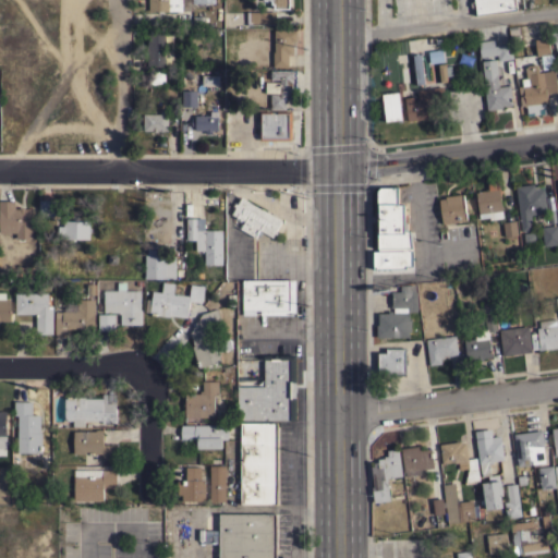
[(148,0),(214,0),(215,3),(209,3),(209,5),(206,5),(206,3),(193,3),(193,11),(164,11),(164,12),(158,12),(158,11),(148,11),(148,0)]
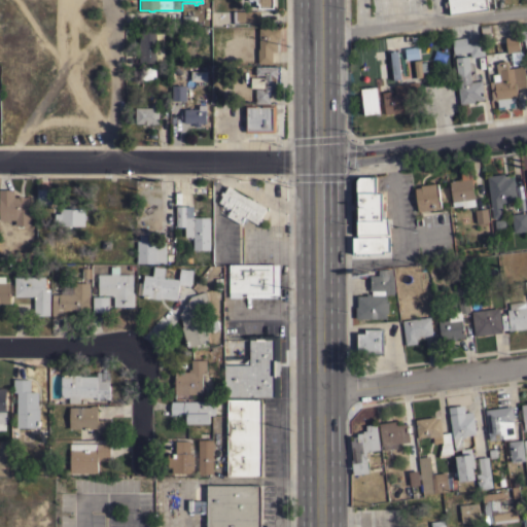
[(274,0),(274,8),(258,8),(258,3),(256,3),(256,1),(248,1),(248,0),(274,0)]
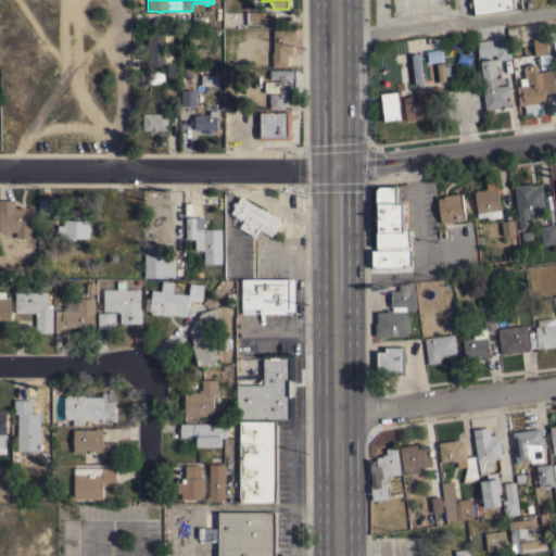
[(513,0),(515,9),(471,14),(470,7),(469,7),(468,1),(470,1),(469,0),(513,0)]
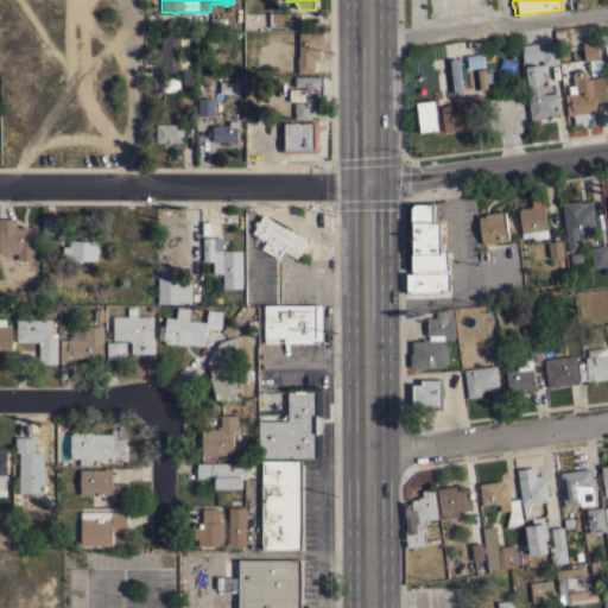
[(299,12),(299,25),(279,25),(279,26),(270,26),(270,12),(299,12)]
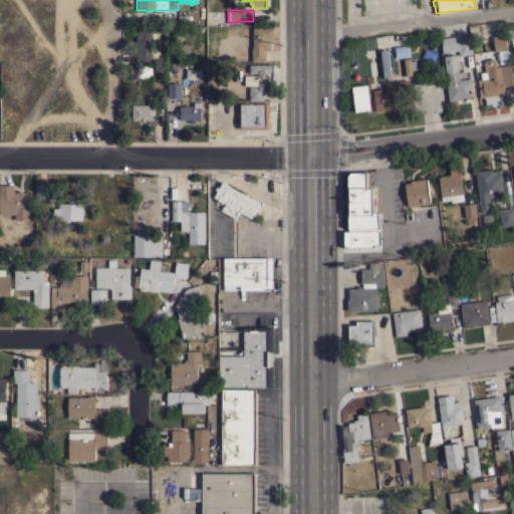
[(265,61),(251,61),(251,47),(252,47),(252,27),(272,27),(273,37),(269,37),(269,48),(265,48),(265,61)]
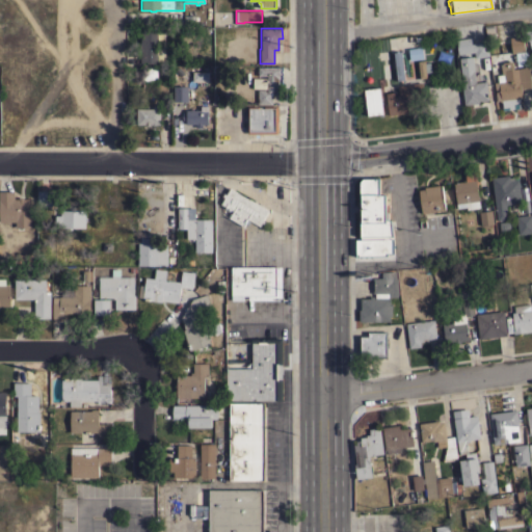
[(140,31),(157,31),(157,44),(159,44),(159,47),(157,47),(157,53),(158,53),(158,55),(156,55),(156,60),(168,60),(168,63),(139,63),(140,31)]
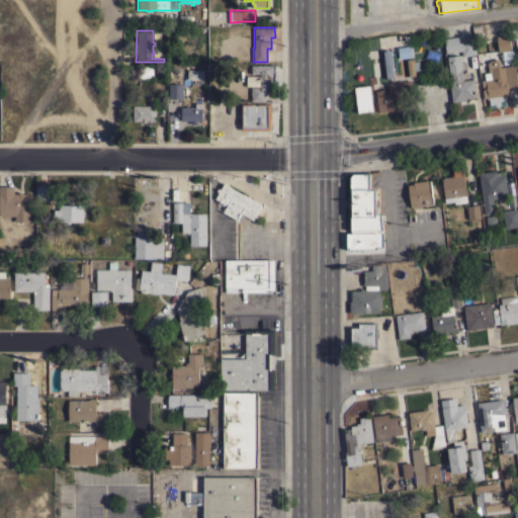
[(509,34),(511,49),(512,49),(514,63),(503,65),(501,52),(500,52),(501,55),(499,56),(496,36),(509,34)]
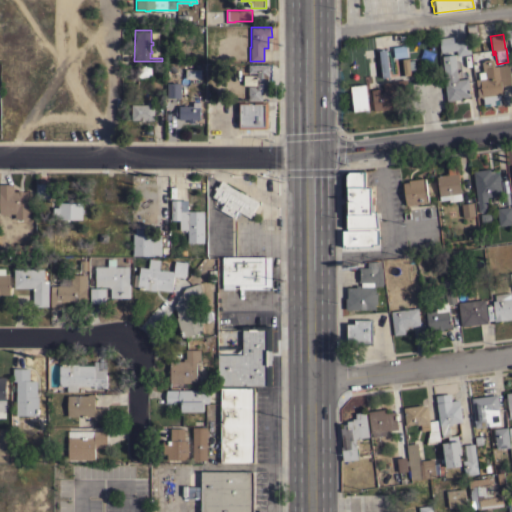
[(456,55),(456,50),(440,52),(438,38),(452,36),(453,42),(469,40),(470,54),(456,55)]
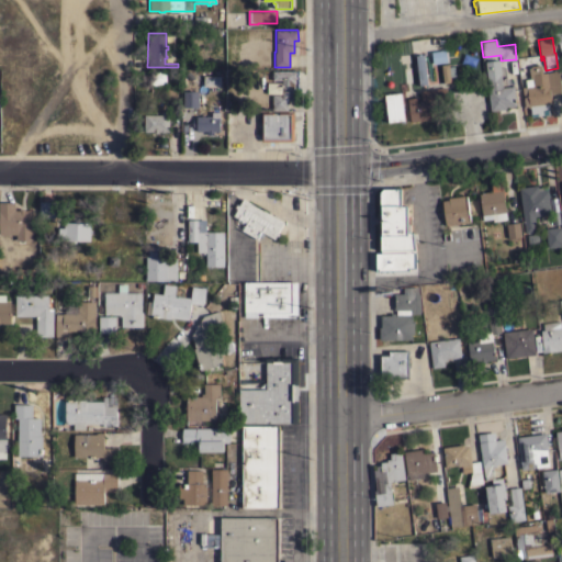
[(447,62),(433,63),(431,52),(445,49),(447,62)]
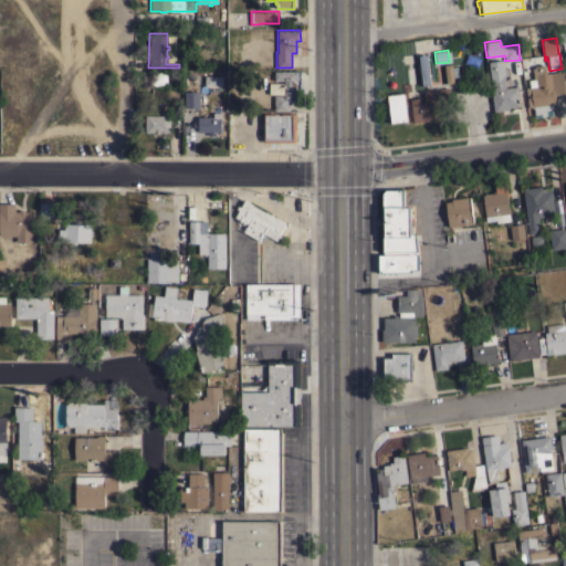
[(430,84),(422,85),(418,55),(421,54),(421,53),(423,53),(423,54),(427,54),(430,84)]
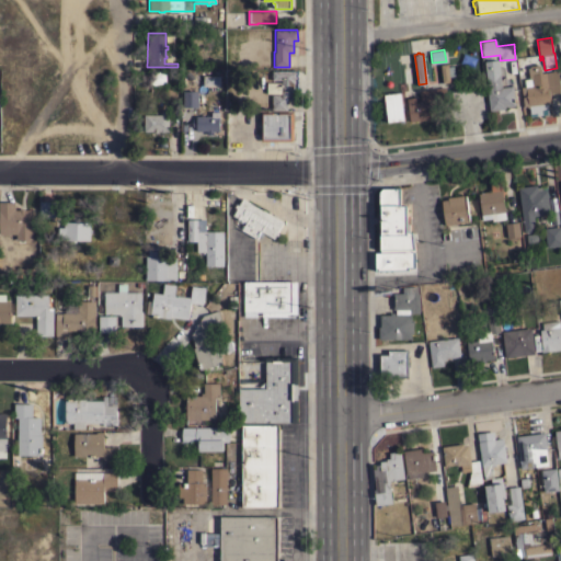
[(501,87),(513,86),(515,105),(505,106),(505,109),(489,111),(487,89),(488,89),(484,60),(499,59),(501,87)]
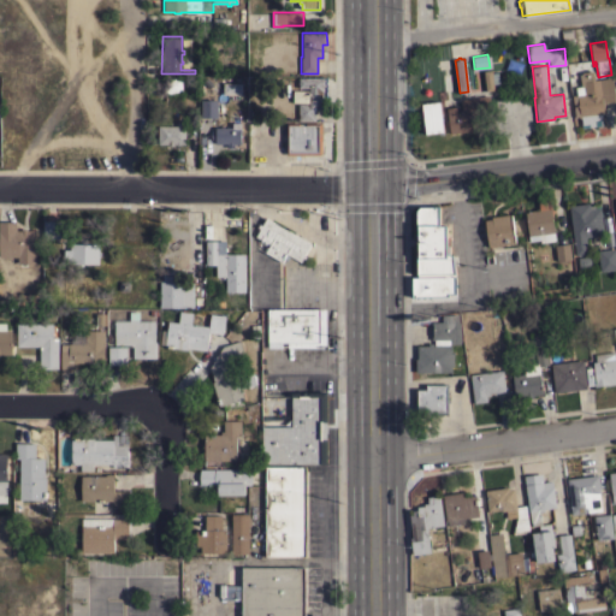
[(483,70),(491,70),(492,72),(497,72),(498,83),(493,83),(493,90),(485,90),(483,70)]
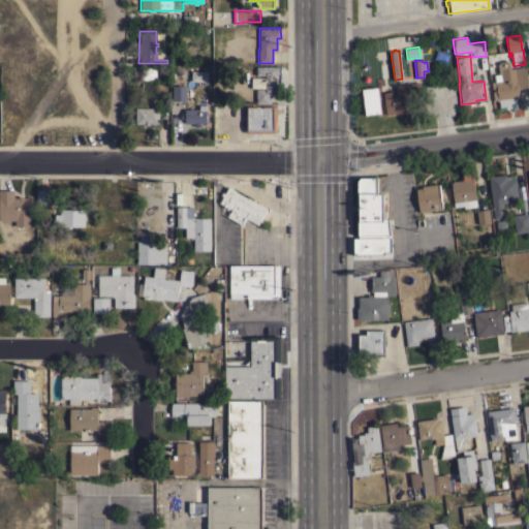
[(510,107),(505,109),(505,105),(499,106),(498,99),(493,99),(491,82),(495,82),(494,74),(499,73),(497,63),(499,63),(499,62),(509,61),(510,68),(525,65),(528,87),(520,88),(519,89),(520,96),(518,96),(519,97),(518,97),(516,99),(516,101),(510,102),(509,103),(510,107)]
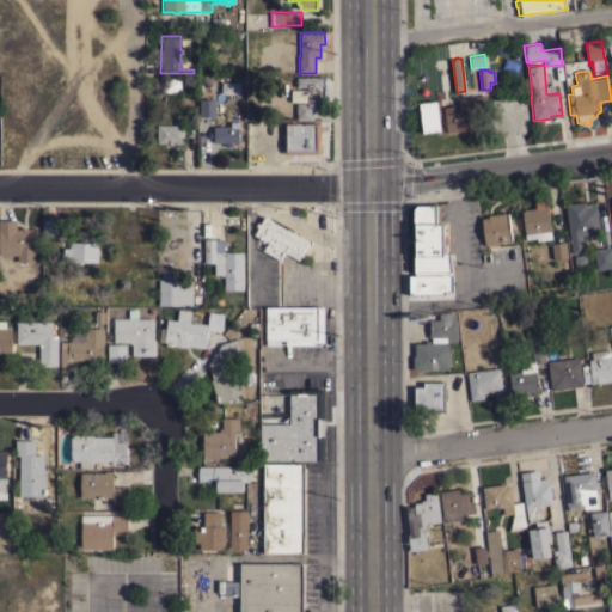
[(319,108),(312,108),(312,120),(297,120),(297,103),(291,103),(291,90),(306,91),(306,86),(297,86),(297,75),(325,77),(325,101),(319,101),(319,108)]
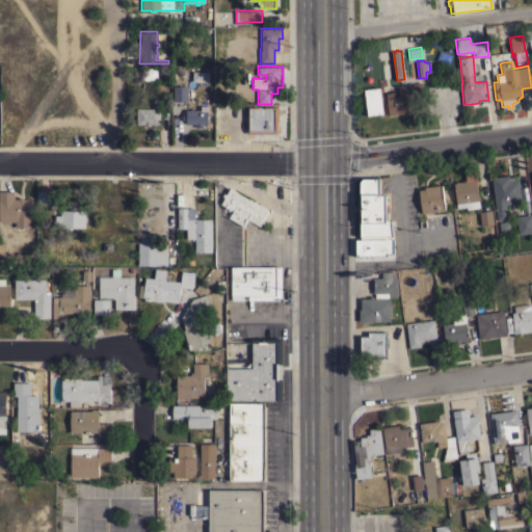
[(140,80),(141,67),(157,68),(157,80),(140,80)]
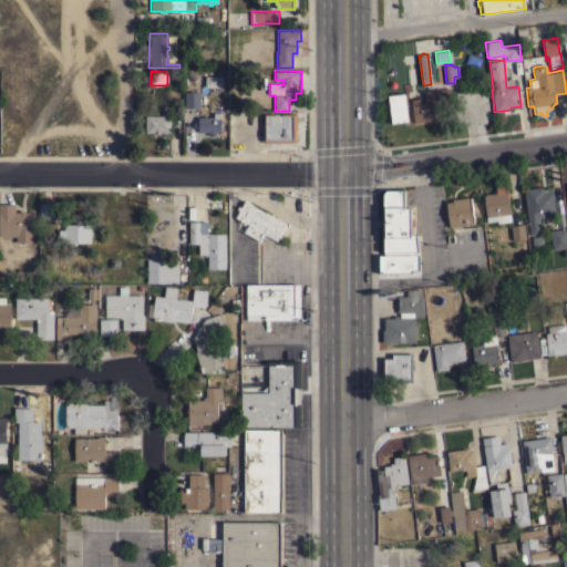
[(414,123),(411,99),(420,98),(420,103),(425,102),(423,91),(450,88),(452,104),(440,105),(440,106),(440,107),(439,109),(437,109),(440,120),(414,123)]
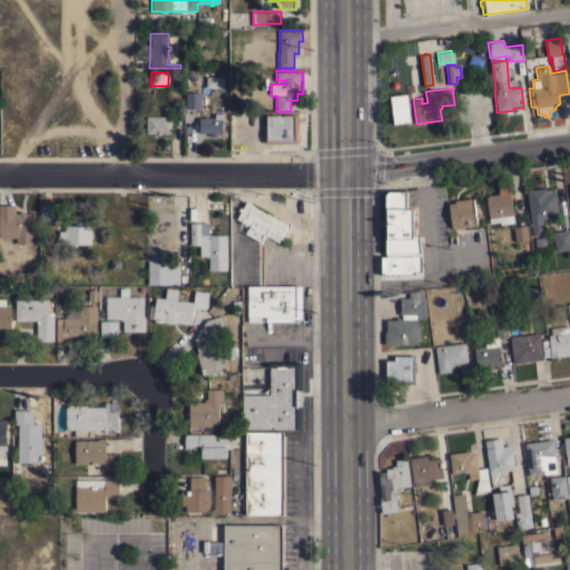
[(186,92),(200,92),(199,109),(186,109),(186,92)]
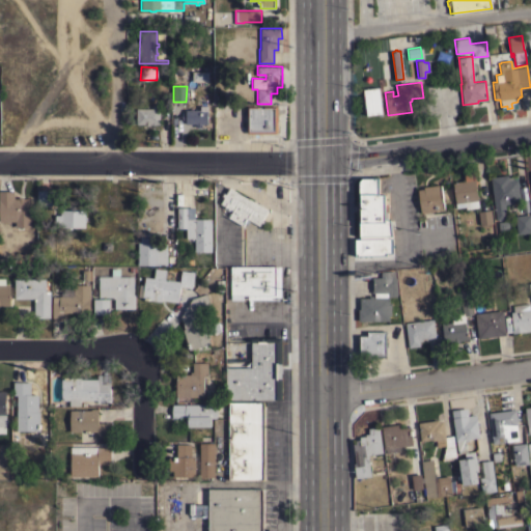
[(382,113),(366,115),(363,89),(379,87),(382,113)]
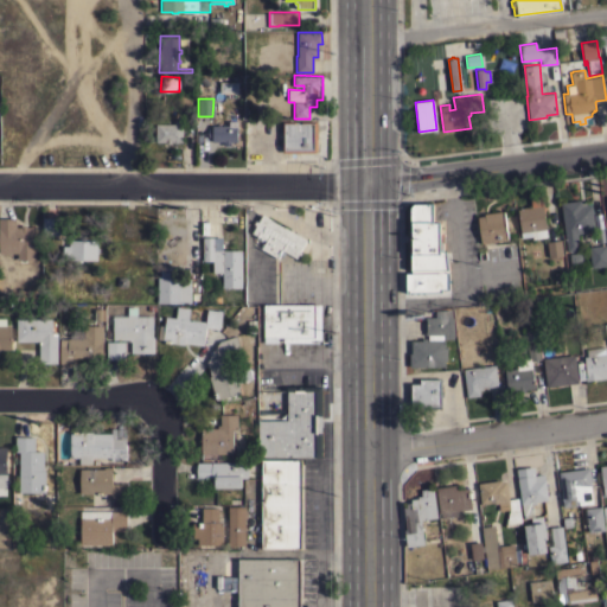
[(177,142),(173,142),(170,142),(170,144),(165,144),(165,141),(155,141),(155,129),(155,123),(174,123),(174,119),(181,119),(181,142),(177,142)]
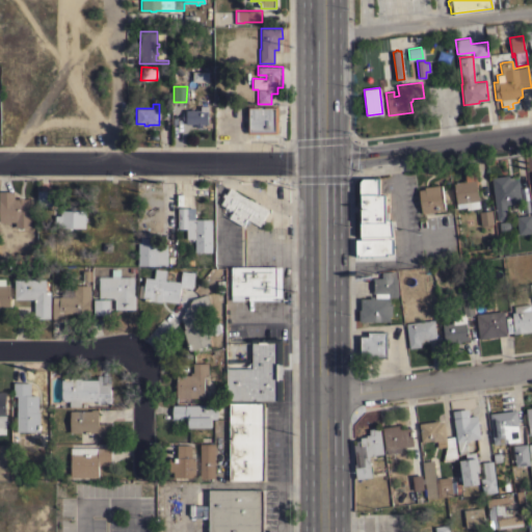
[(247,105),(259,105),(259,106),(264,106),(264,105),(277,105),(277,133),(247,133),(247,105)]
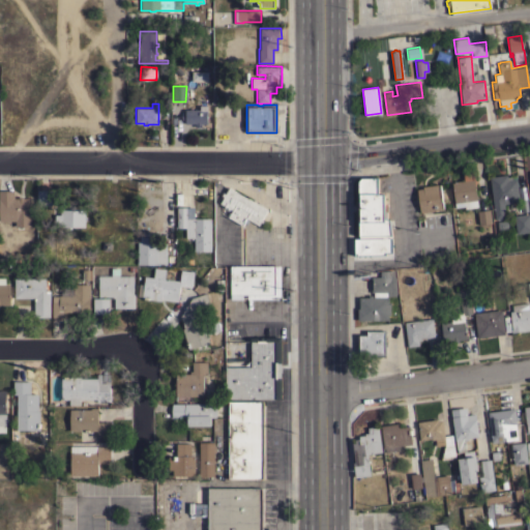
[(184,113),(184,109),(200,109),(200,106),(207,106),(207,114),(207,119),(207,123),(201,123),(201,126),(195,126),(195,123),(187,123),(187,124),(185,124),(185,120),(182,120),(181,118),(181,116),(181,114),(183,113),(184,113)]
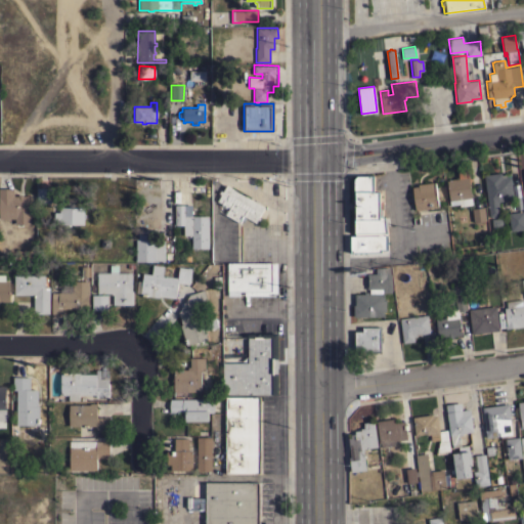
[(483,174),(500,172),(501,174),(506,174),(506,177),(511,176),(514,199),(498,201),(499,215),(489,217),(483,174)]
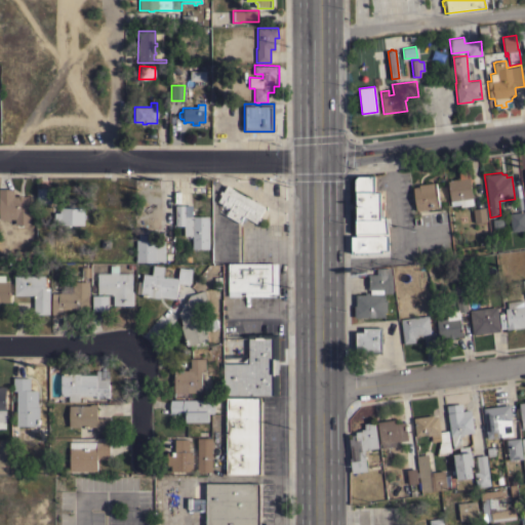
[(355,234),(355,216),(357,216),(356,193),(355,193),(355,178),(358,175),(374,175),(374,192),(380,192),(380,208),(382,208),(384,216),(386,216),(388,234),(356,234),(355,234)]
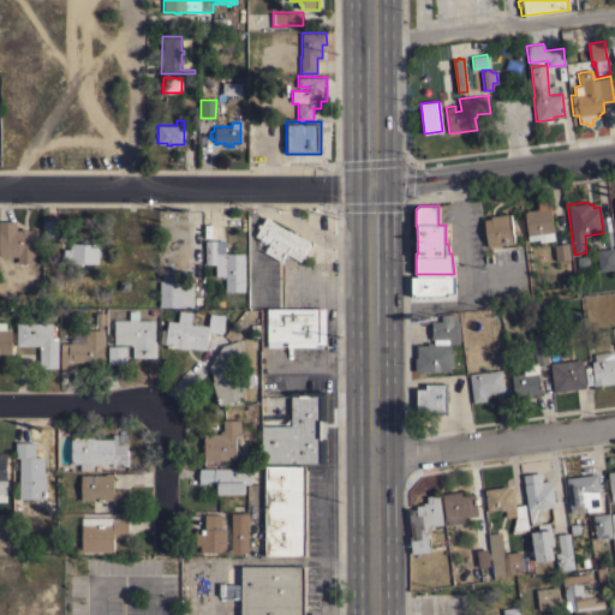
[(555,240),(539,243),(539,239),(527,240),(524,212),(529,210),(533,209),(535,210),(550,208),(555,240)]
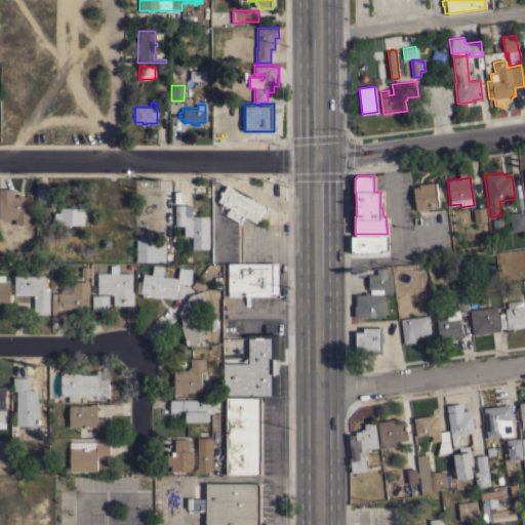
[(436,182),(439,207),(437,207),(436,207),(431,207),(431,208),(428,209),(428,208),(426,208),(426,209),(417,210),(417,209),(415,209),(414,200),(413,200),(412,197),(414,197),(414,195),(412,196),(412,193),(413,193),(412,187),(414,187),(414,186),(417,186),(417,187),(418,186),(418,185),(436,182)]
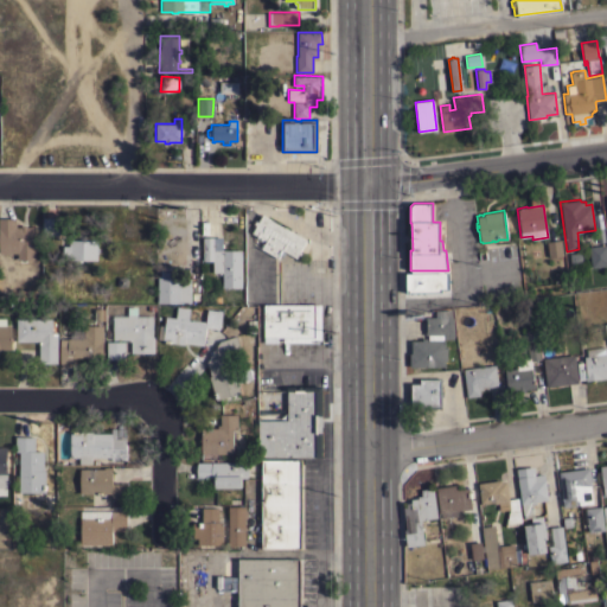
[(306,240),(300,249),(299,251),(301,253),(300,255),(298,254),(295,257),(286,251),(282,257),(279,255),(278,257),(260,247),(262,242),(264,243),(266,240),(263,238),(261,242),(259,240),(260,237),(259,236),(257,237),(256,237),(256,235),(251,232),(256,225),(253,224),(255,221),(257,222),(262,215),(306,240)]
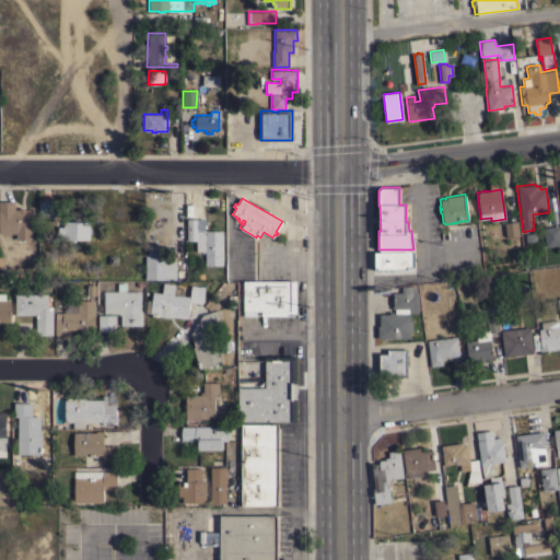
[(55,218),(39,218),(39,200),(55,200),(55,218)]
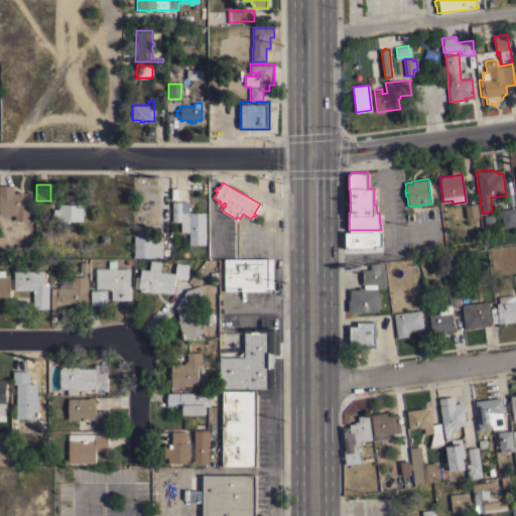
[(0,185),(13,185),(13,192),(17,192),(17,191),(22,191),(22,192),(29,192),(29,221),(14,221),(14,215),(0,215),(0,185)]
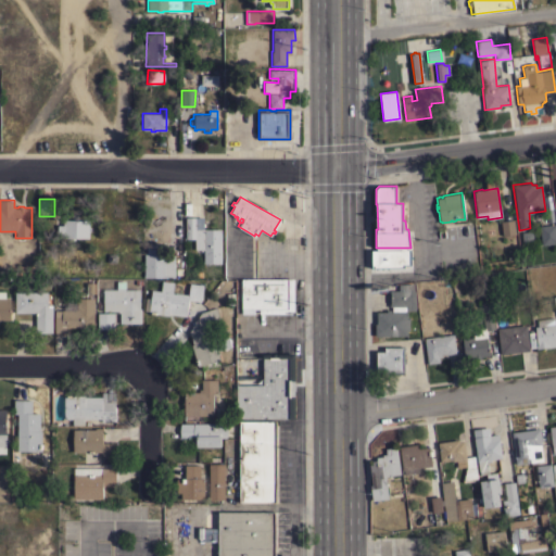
[(186,239),(186,217),(203,217),(203,228),(197,228),(197,232),(196,232),(196,239),(192,239),(186,239)]
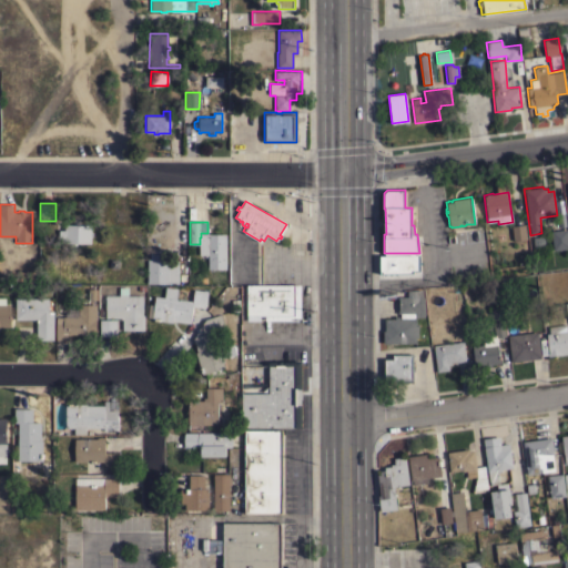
[(91,224),(91,244),(63,244),(63,237),(58,237),(59,230),(63,230),(63,224),(91,224)]
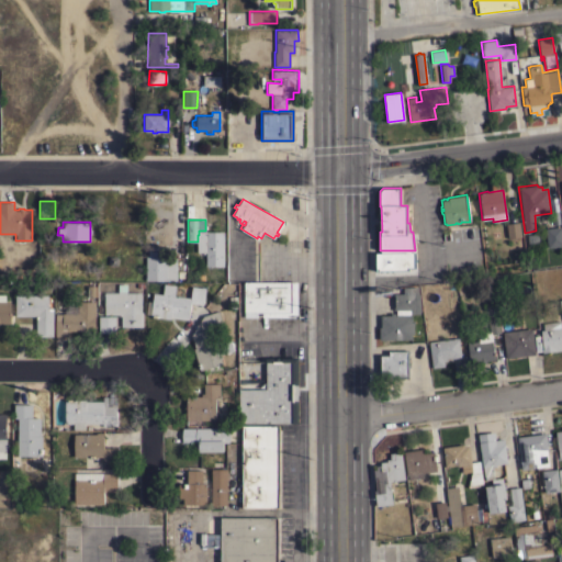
[(520,236),(507,238),(506,223),(519,222),(520,236)]
